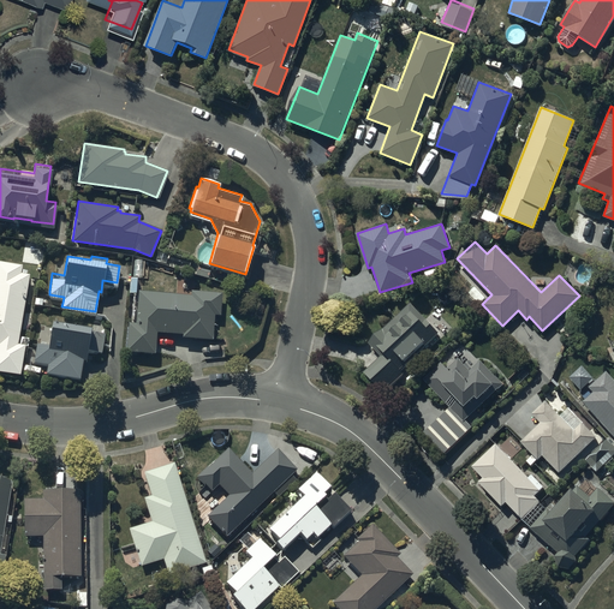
[(0,368),(19,372),(24,341),(17,340),(28,270),(25,270),(27,266),(21,264),(21,261),(0,257),(0,368)]
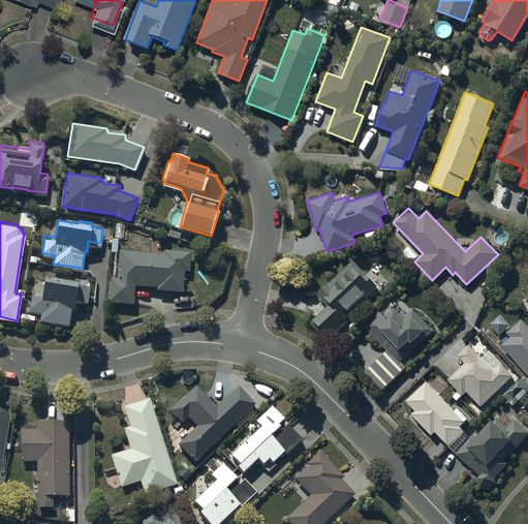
[(164,253),(119,249),(117,277),(111,277),(109,302),(131,304),(133,285),(156,287),(156,290),(181,293),(183,270),(188,271),(189,252),(164,250),(164,253)]
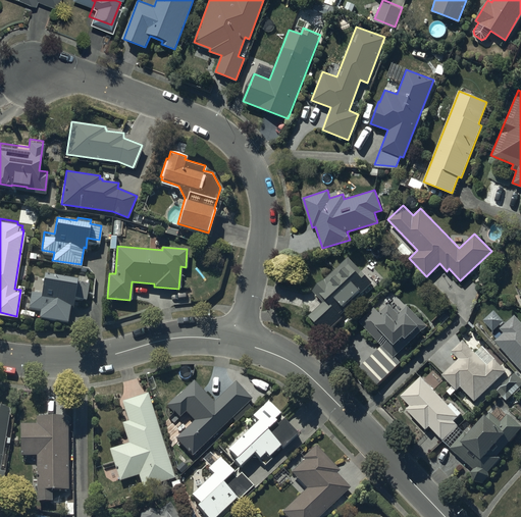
[(348,257),(313,290),(324,302),(309,316),(325,333),(344,316),(341,313),(361,293),(372,281),(348,257)]
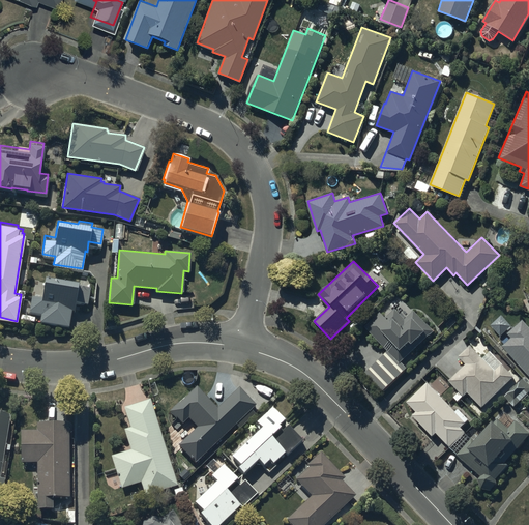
[(63,282),(43,279),(40,295),(31,293),(28,309),(41,312),(39,319),(66,324),(69,307),(71,307),(72,302),(86,305),(89,288),(79,286),(80,281),(64,279),(63,282)]
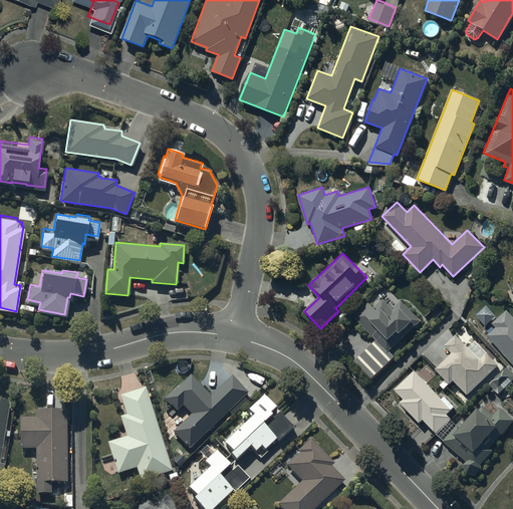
[(373,307),(368,302),(353,316),(376,340),(354,360),(370,378),(395,356),(388,349),(420,320),(402,300),(394,308),(383,298),(373,307)]
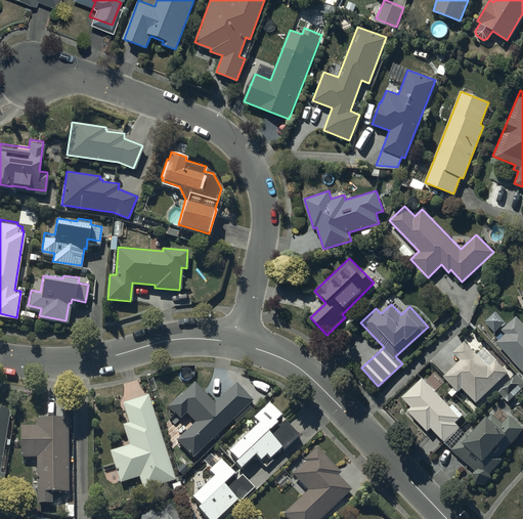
[(495,309),(485,319),(494,329),(505,318),(495,309)]
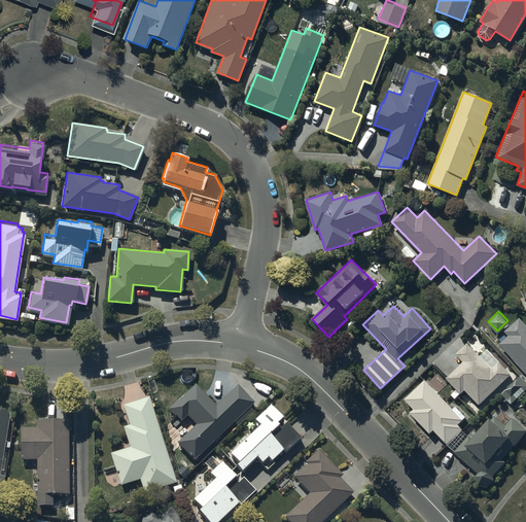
[(507,333),(499,341),(525,370),(525,321),(520,315),(504,328),(507,333)]
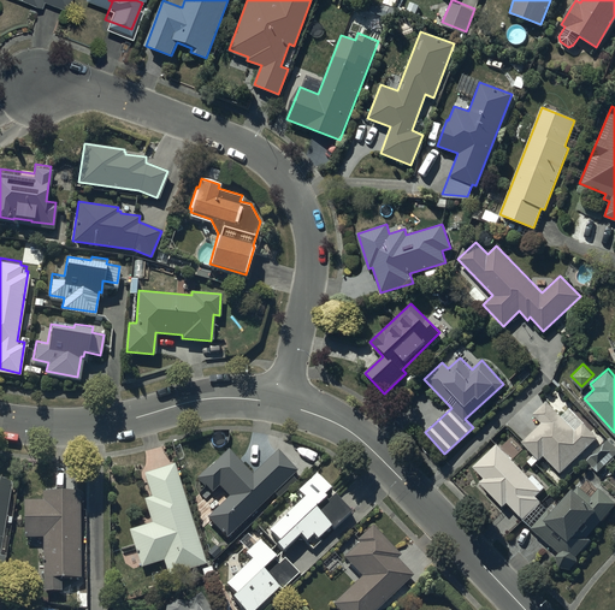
[(542,422),(521,442),(532,454),(526,459),(531,465),(537,459),(539,460),(543,455),(560,472),(573,460),(574,461),(598,438),(583,421),(574,430),(569,425),(571,424),(563,416),(562,416),(547,401),(533,414),(542,422)]
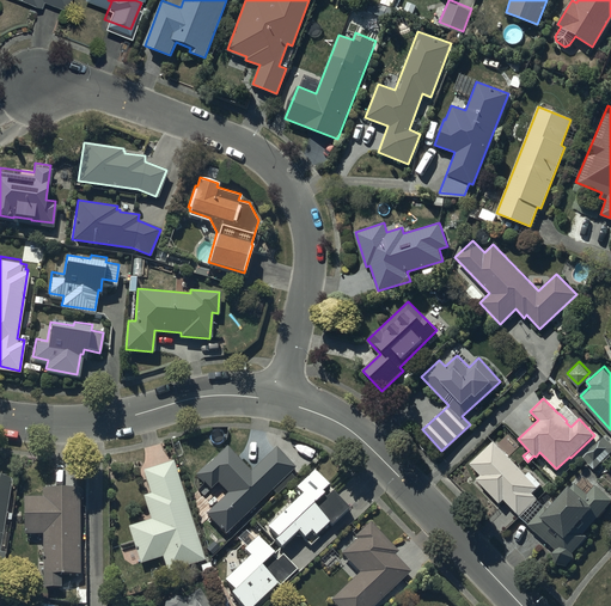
[(495,435),(470,460),(480,471),(476,476),(500,500),(503,495),(529,520),(527,521),(555,544),(551,549),(555,559),(566,562),(574,554),(573,549),(587,531),(585,528),(610,497),(610,495),(593,481),(587,489),(575,478),(551,507),(537,494),(533,488),(542,478),(530,466),(526,470),(507,450),(509,447),(505,442),(502,444),(495,435)]
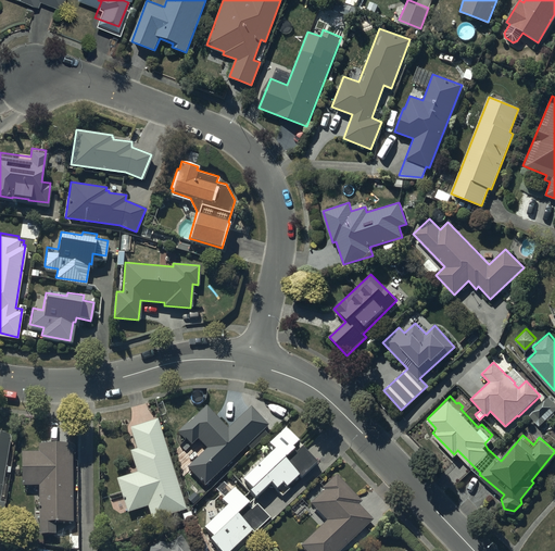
[(539,425),(554,408),(554,402),(547,396),(529,415),(539,425)]
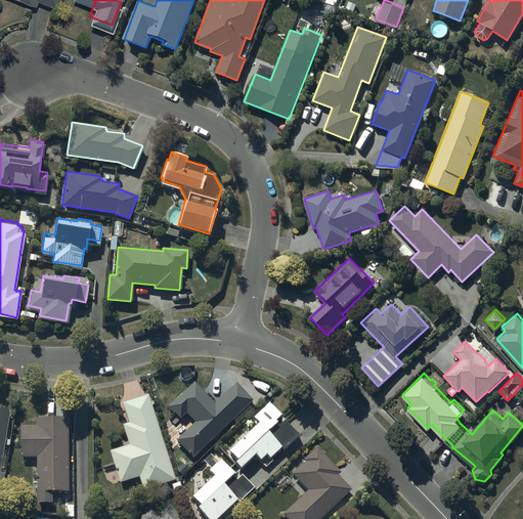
[(214,403),(193,381),(167,405),(173,413),(174,412),(179,418),(185,413),(193,422),(190,425),(186,421),(181,426),(185,430),(176,439),(191,456),(252,400),(235,383),(214,403)]
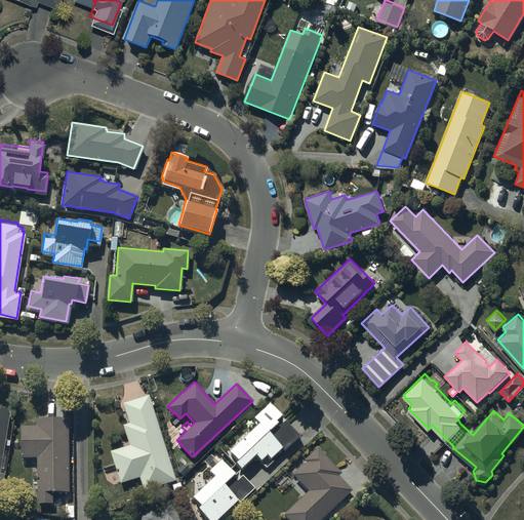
[(148,394),(121,403),(127,423),(122,425),(128,444),(109,450),(119,482),(138,476),(143,489),(175,479),(148,394)]
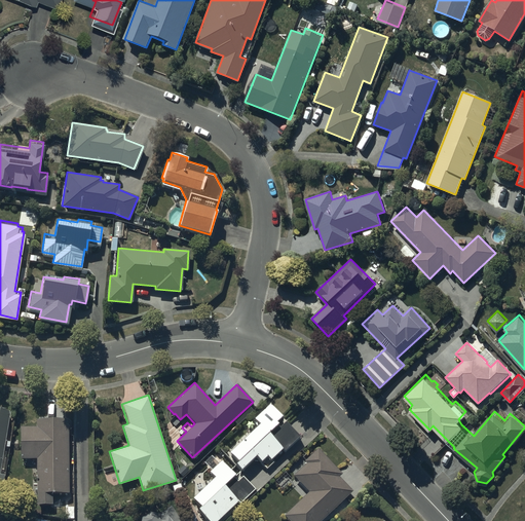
[(0,497),(4,474),(0,473),(0,464),(8,412),(4,411),(5,406),(0,405),(0,497)]
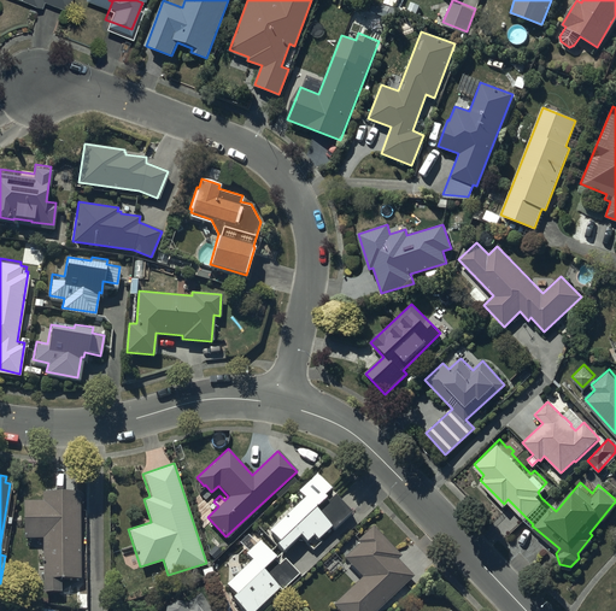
[(330,491),(316,475),(299,491),(305,497),(268,532),(279,542),(275,546),(281,553),(300,536),(305,541),(306,541),(312,547),(322,539),(320,536),(330,526),(333,528),(351,511),(334,495),(328,501),(323,497),(330,491)]
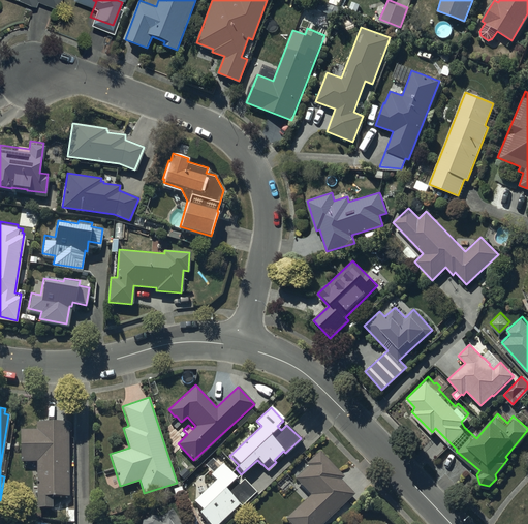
[(67,421),(35,421),(35,428),(20,428),(20,460),(36,460),(36,507),(52,507),(52,496),(67,496),(67,421)]
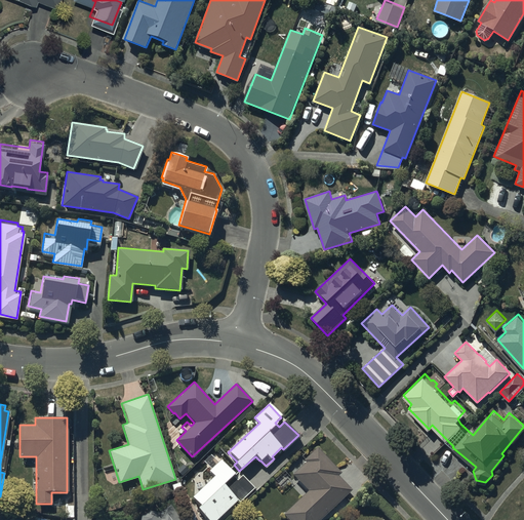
[(317,447),(303,461),(306,464),(292,475),(308,491),(283,514),(288,519),(317,519),(351,489),(337,475),(339,472),(317,447)]
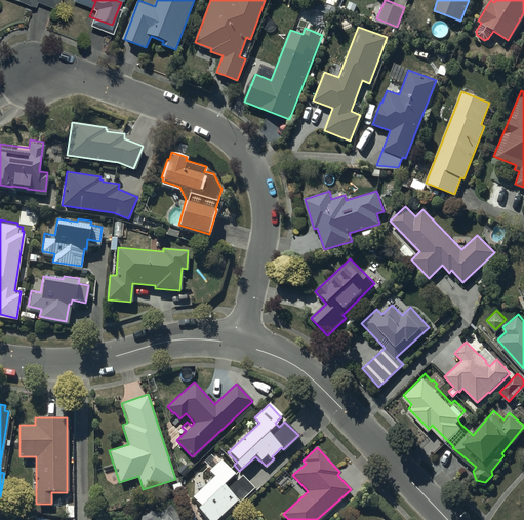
[(217,462),(210,453),(204,460),(211,468),(208,470),(214,476),(192,497),(200,507),(197,510),(206,519),(215,519),(236,502),(238,503),(253,488),(242,475),(237,480),(234,477),(235,476),(219,458),(217,462)]
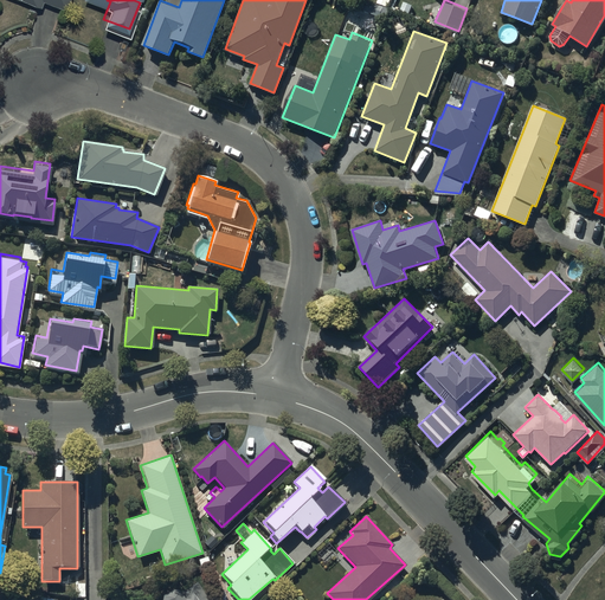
[(207,599),(195,582),(175,595),(174,595),(173,595),(172,595),(171,595),(169,595),(168,595),(167,595),(166,597),(165,597),(165,598),(163,598),(162,599),(161,599),(207,599)]
